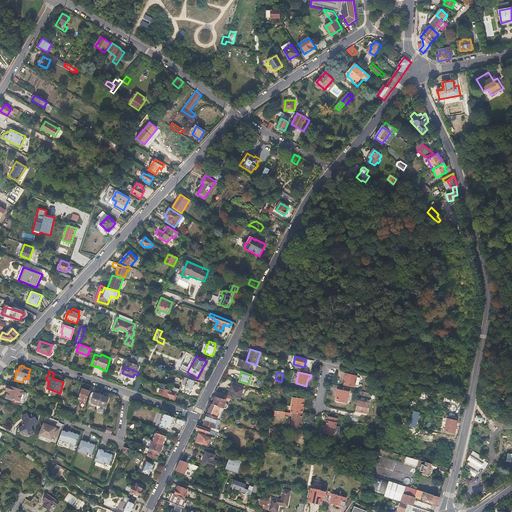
[(347,378),(346,382),(345,386),(356,388),(359,377),(346,373),(345,378),(347,378)]
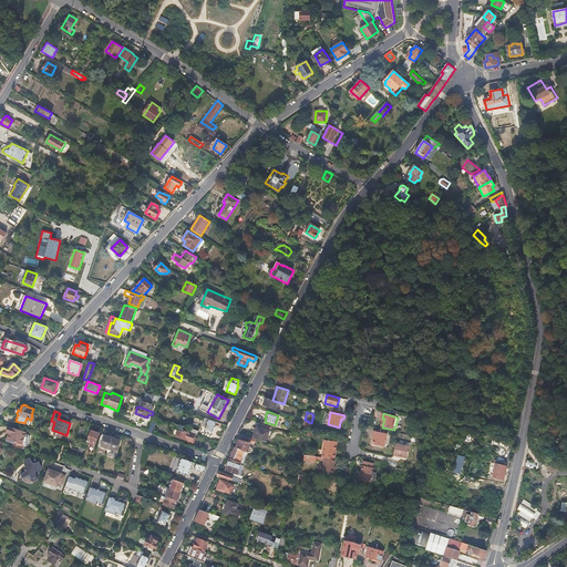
[(212,434),(216,422),(206,418),(204,422),(205,423),(204,426),(206,428),(205,432),(212,434)]
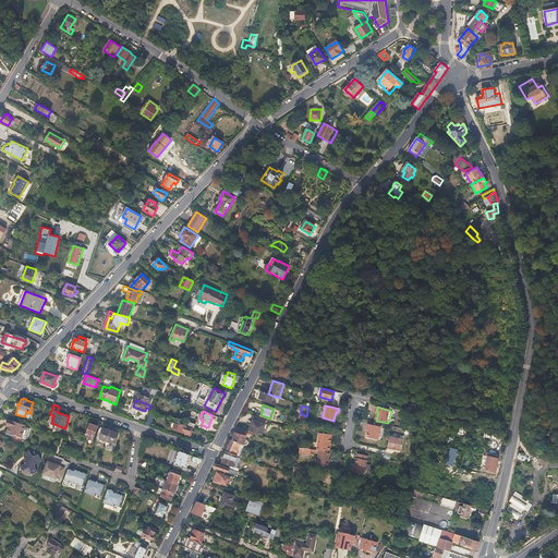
[(26,425),(9,420),(8,425),(9,425),(8,433),(23,437),(26,425)]
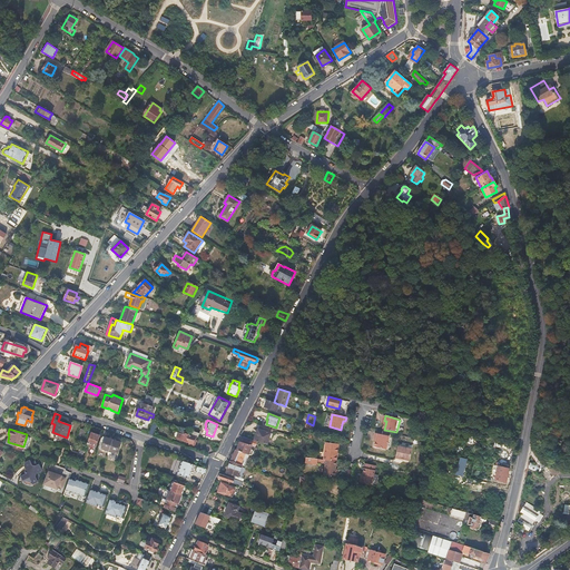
[(257,429),(254,440),(256,441),(266,444),(267,443),(269,438),(271,439),(273,433),(272,433),(258,429),(257,429)]
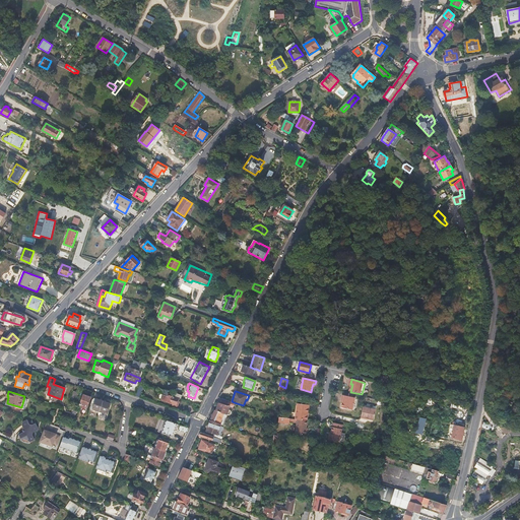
[(79,405),(87,407),(90,397),(83,394),(79,405)]
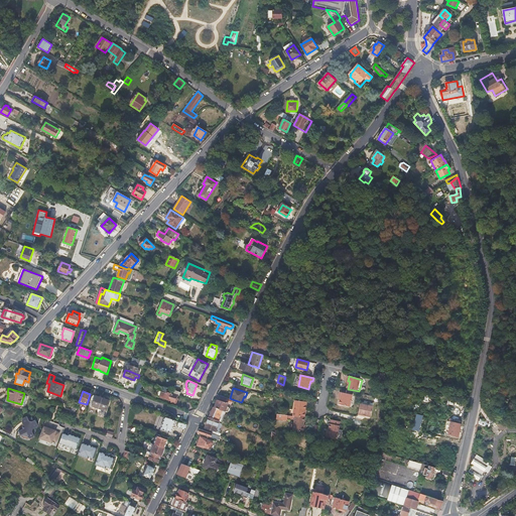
[(175,400),(177,396),(162,391),(160,397),(171,401),(172,399),(175,400)]
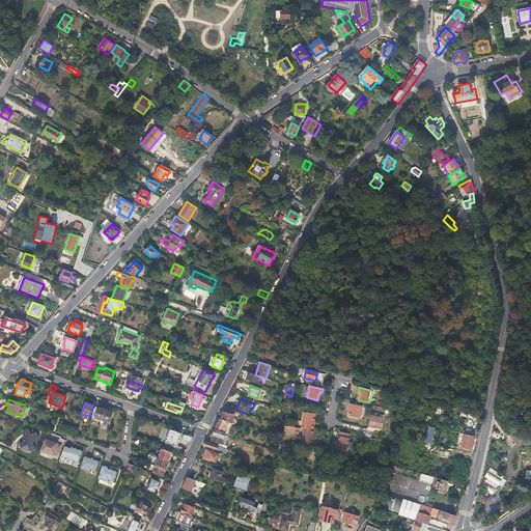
[(352,403),(351,408),(353,409),(352,414),(351,417),(362,419),(364,407),(352,403)]
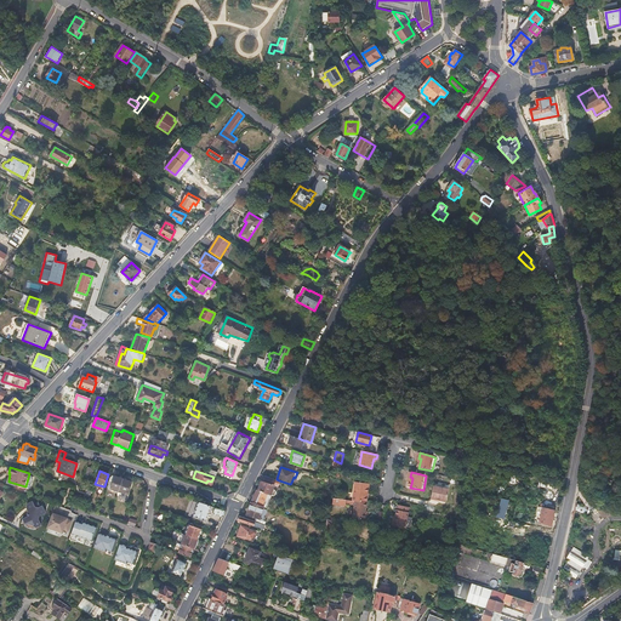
[(277,479),(263,476),(262,480),(261,480),(260,485),(257,490),(267,494),(273,495),(274,495),(275,494),(275,493),(275,491),(275,489),(272,489),(273,485),(278,486),(279,480),(277,479)]
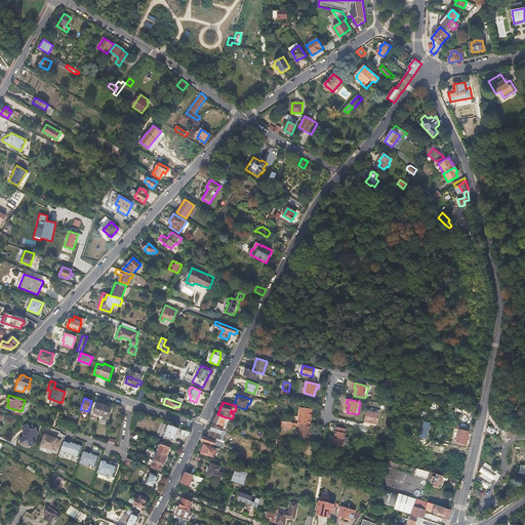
[(101,415),(104,405),(96,403),(92,413),(101,415)]
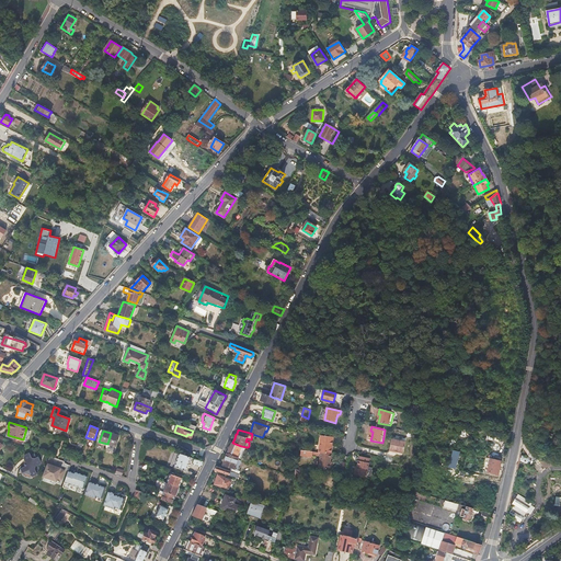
[(118,436),(111,433),(107,444),(114,447),(118,436)]
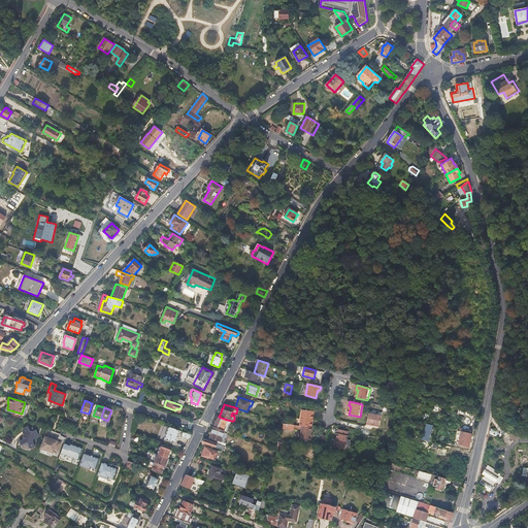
[(301,409),(299,426),(311,427),(311,422),(310,422),(311,418),(312,418),(314,410),(301,409)]
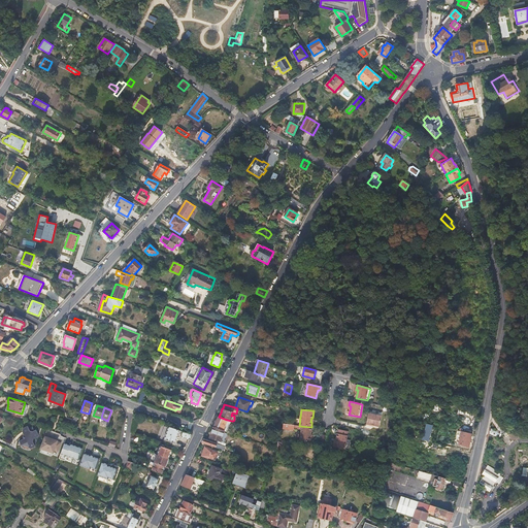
[(368,427),(371,428),(372,426),(376,427),(381,428),(383,417),(370,414),(368,427)]
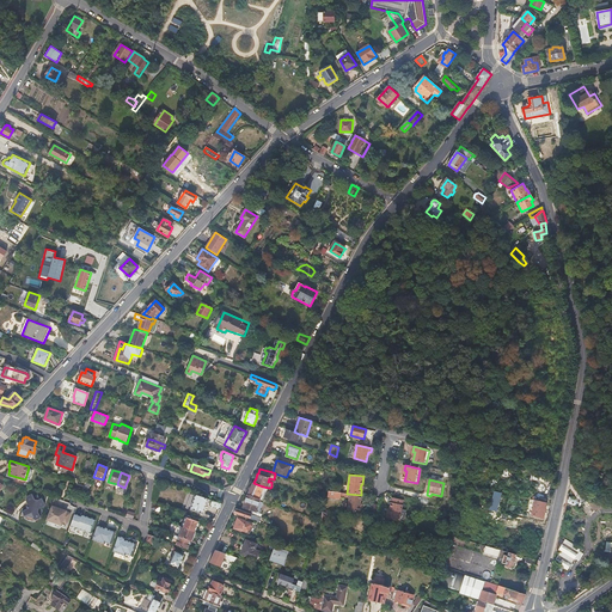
[(585,499),(571,481),(570,489),(580,502),(585,502),(585,499)]
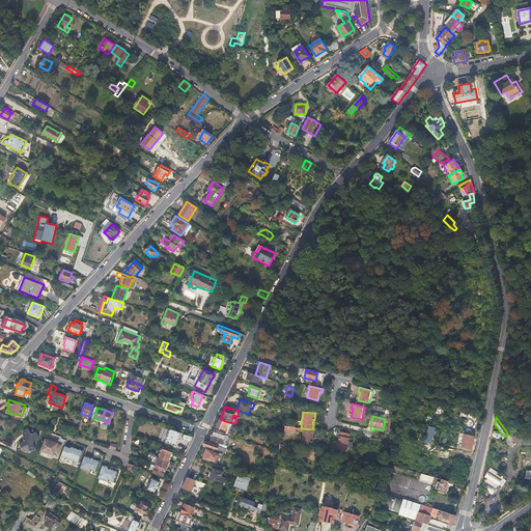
[(220,419),(219,419),(216,425),(214,429),(224,432),(228,422),(220,419)]
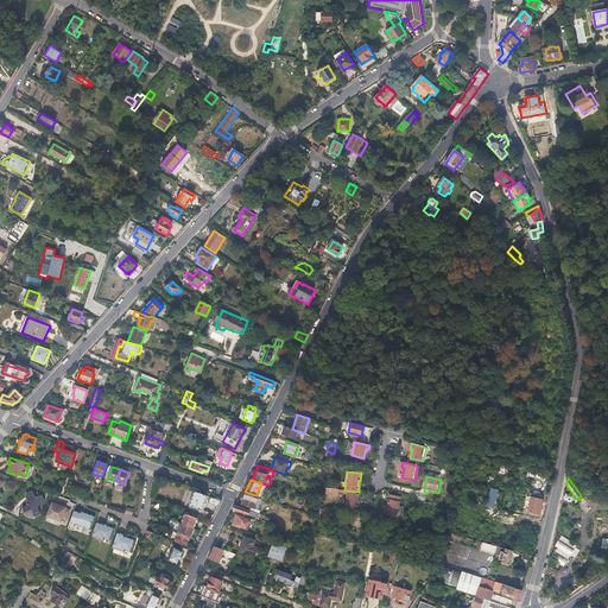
[(324,493),(333,494),(337,495),(337,493),(346,494),(344,506),(356,508),(359,492),(344,491),(325,488),(325,492),(324,493)]
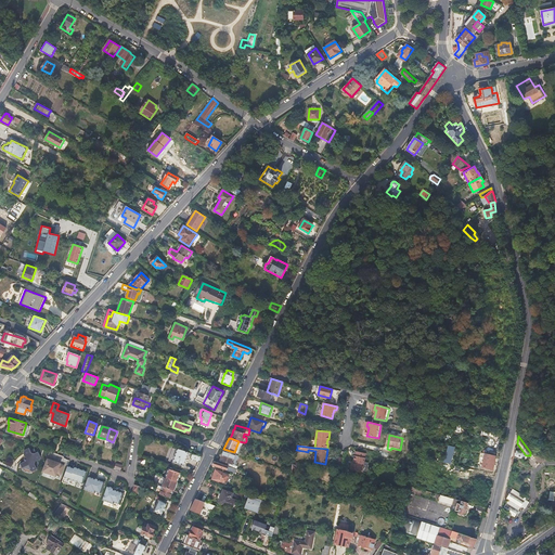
[(25,450),(24,453),(26,459),(25,460),(26,461),(21,464),(24,469),(26,468),(28,469),(30,470),(31,473),(37,469),(35,464),(36,462),(41,459),(38,452),(34,454),(31,453),(29,448),(25,450)]
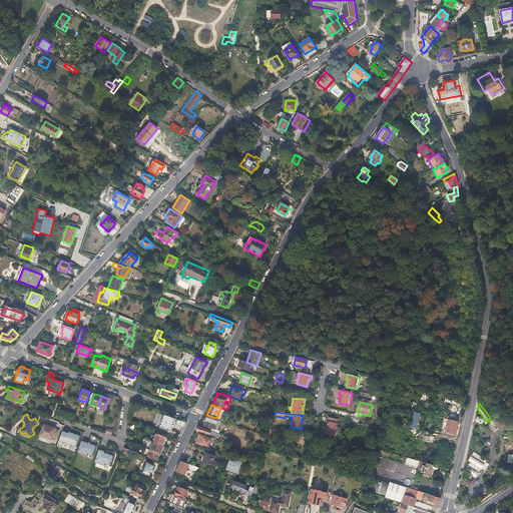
[(155,426),(170,431),(174,419),(159,414),(155,426)]
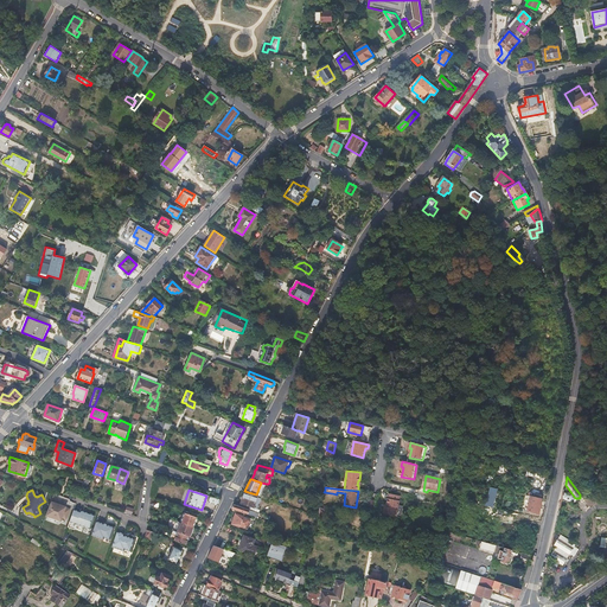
[(256,494),(244,491),(241,504),(249,508),(249,509),(260,512),(260,510),(256,509),(259,504),(259,503),(260,502),(260,498),(257,497),(257,496),(256,494)]
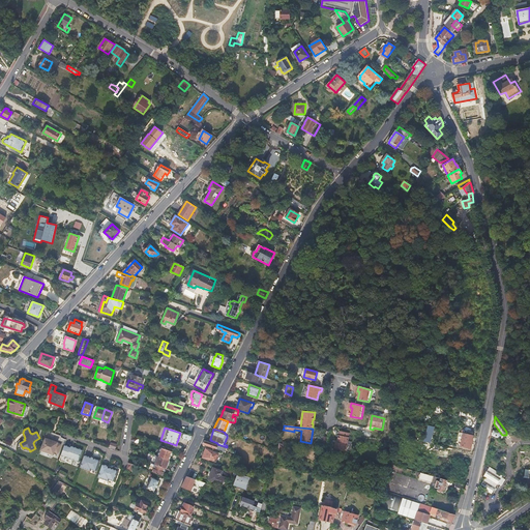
[(335,444),(334,444),(333,448),(346,451),(349,437),(348,437),(349,433),(340,431),(339,435),(337,435),(336,440),(335,444)]
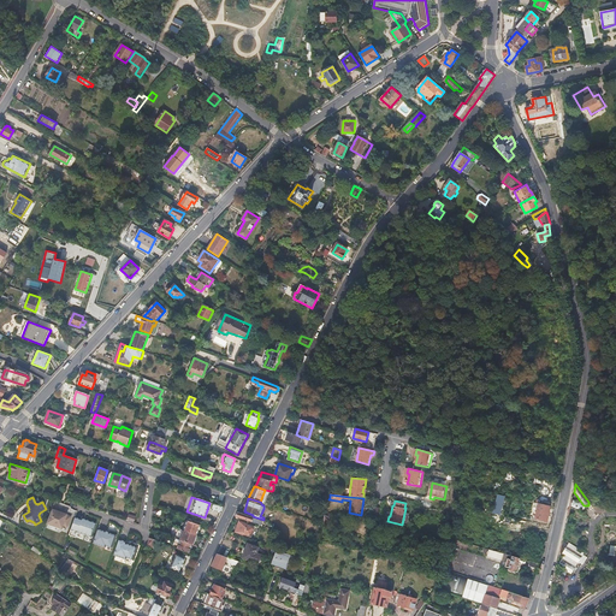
[(546,522),(548,513),(543,511),(543,508),(544,505),(539,504),(535,520),(546,522)]
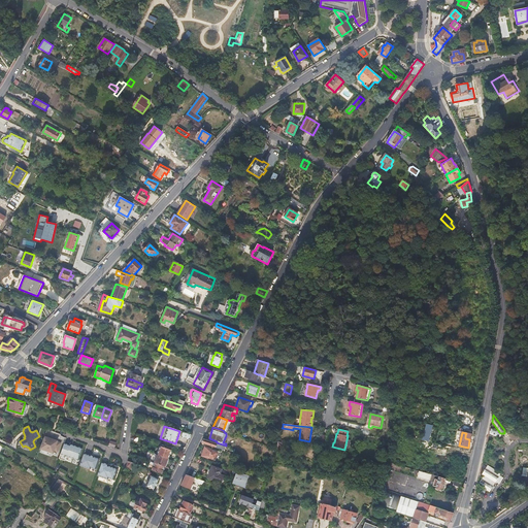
[(57,452),(61,439),(44,434),(40,446),(57,452)]
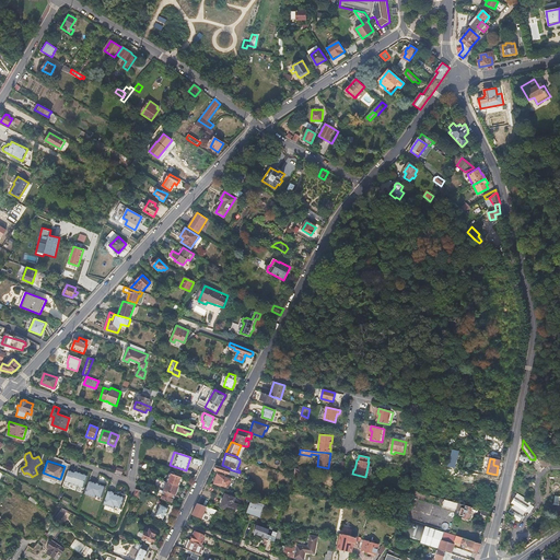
[(230,469),(217,465),(216,467),(214,469),(218,471),(225,474),(237,477),(237,476),(233,474),(233,473),(230,471),(230,469)]
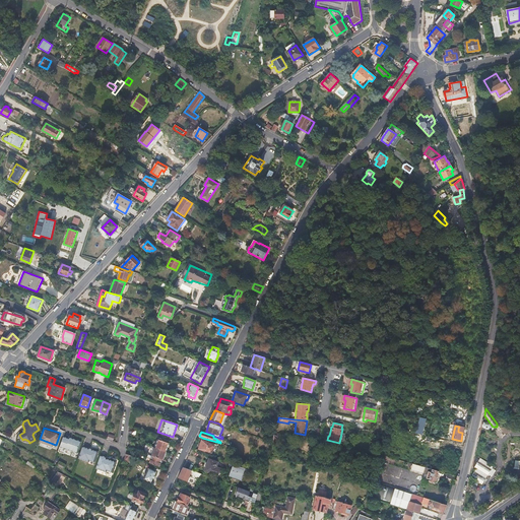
[(79,439),(62,434),(59,446),(76,451),(79,439)]
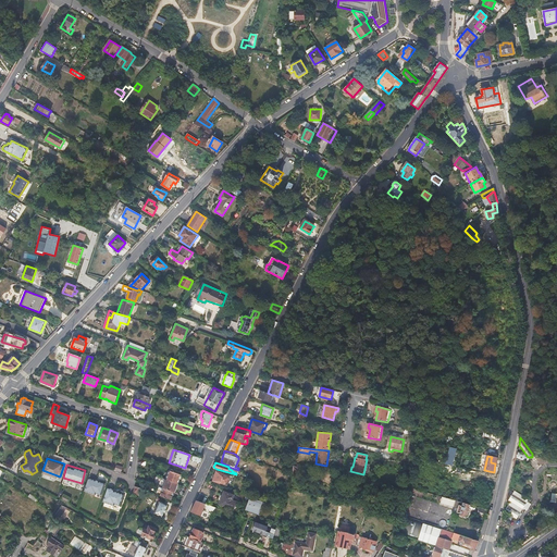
[(224,471),(217,469),(212,481),(220,483),(224,471)]
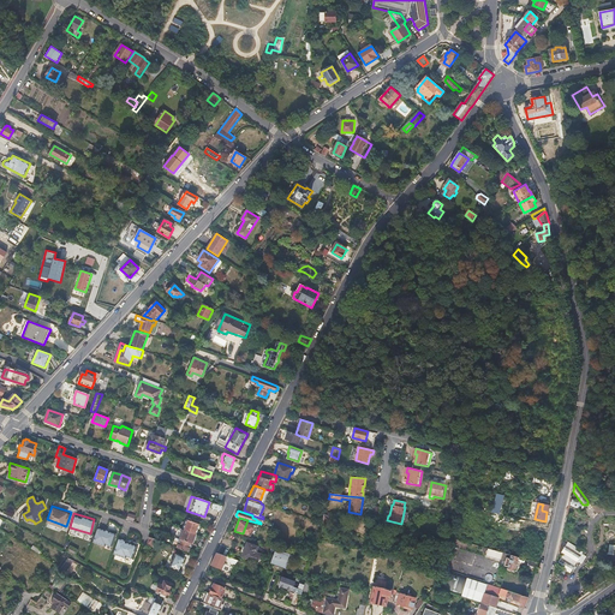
[(183,530),(196,535),(199,525),(186,520),(183,530)]
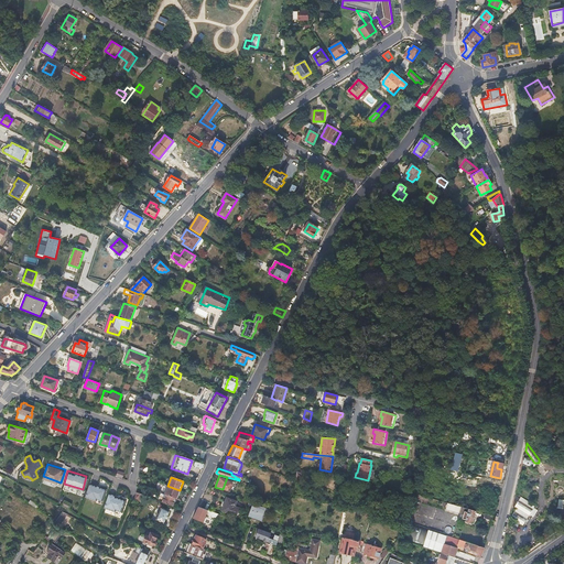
[(96,486),(89,484),(85,497),(96,501),(97,499),(101,501),(106,490),(99,488),(100,487),(96,485),(96,486)]
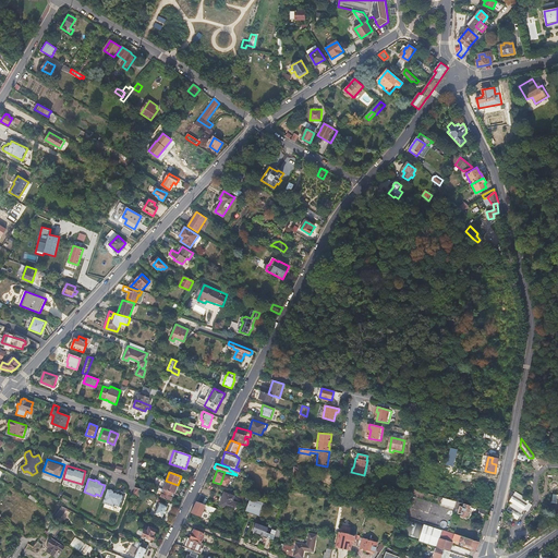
[(173,494),(174,494),(178,485),(166,481),(162,489),(173,494)]
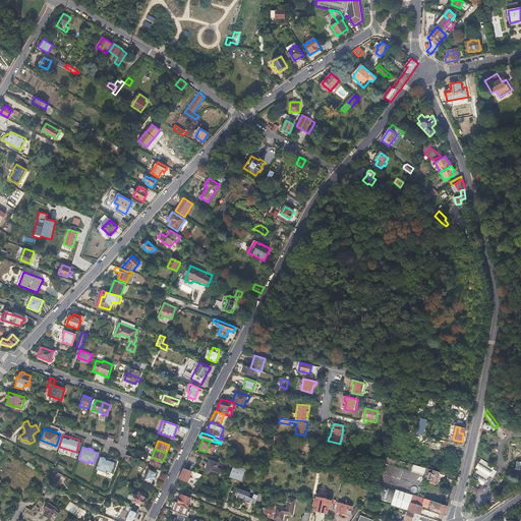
[(133,463),(134,464),(136,459),(126,455),(124,462),(132,464),(133,463)]
